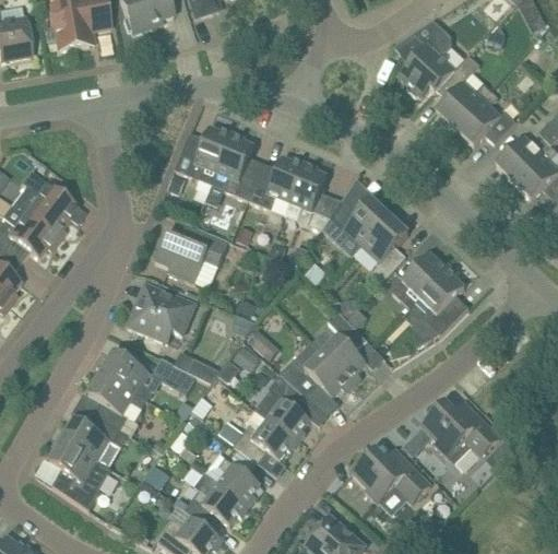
[(86,32),(110,27),(105,0),(69,0),(69,1),(49,6),(58,50),(88,45),(86,32)]
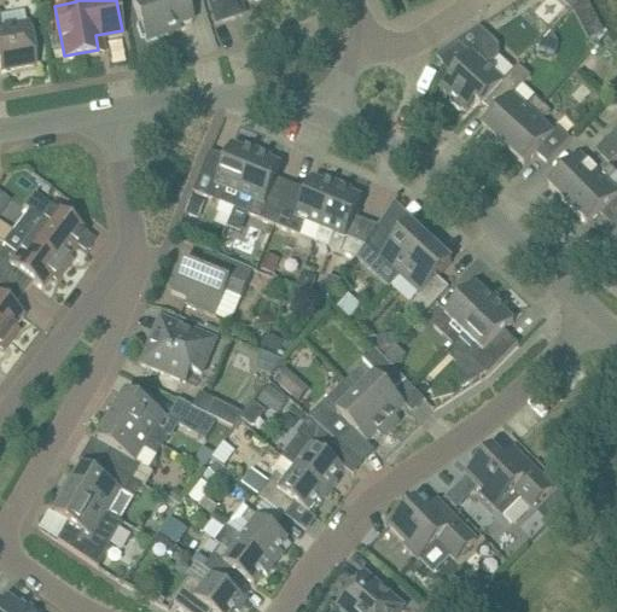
[(133,0),(139,18),(135,19),(140,34),(144,33),(145,36),(167,29),(166,25),(191,17),(186,0),(133,0)]
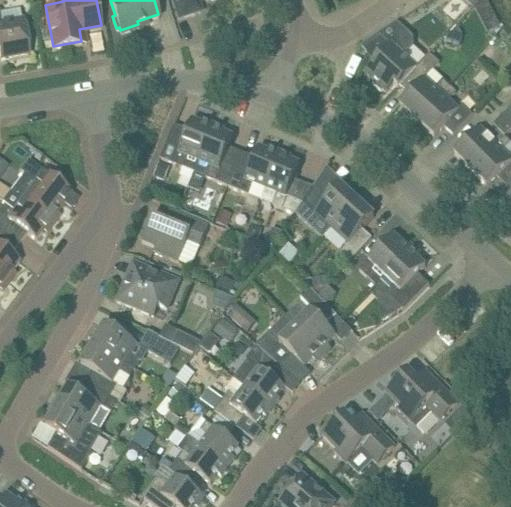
[(199,8),(197,0),(173,0),(178,15),(199,8)]
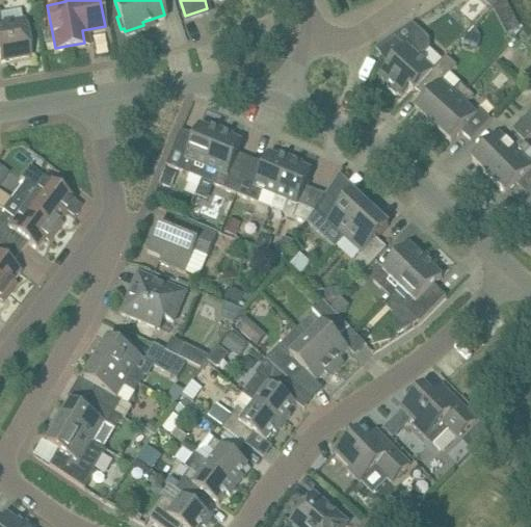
[(496,0),(492,2),(495,9),(508,3),(506,0),(496,0)]
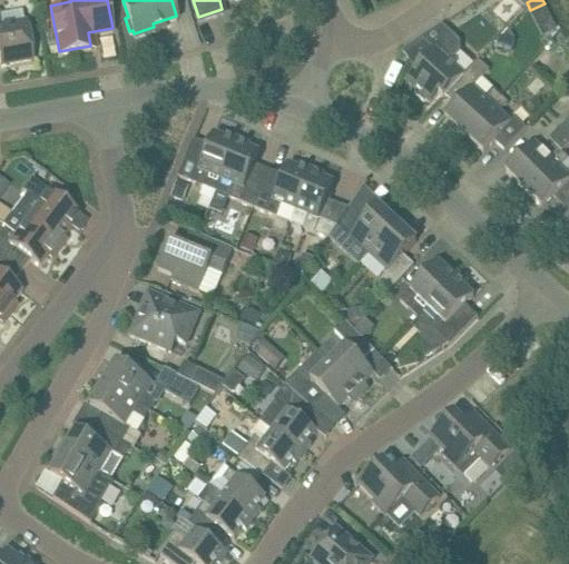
[(0,60),(31,56),(25,18),(0,22),(0,60)]
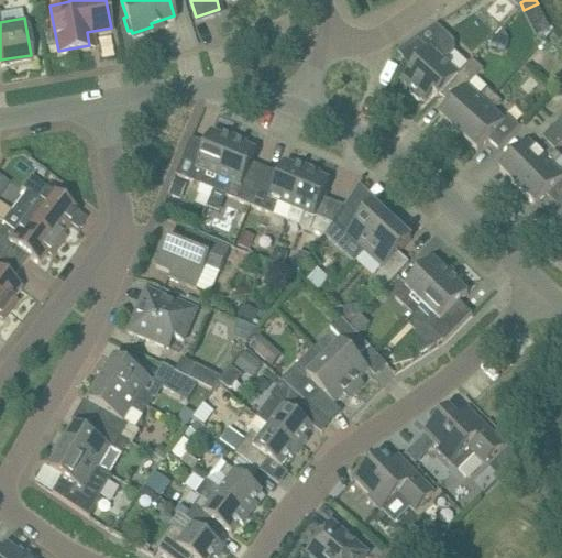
[(437,20),(429,24),(396,46),(410,68),(401,77),(423,98),(432,88),(437,93),(456,70),(444,61),(454,50),(453,34),(437,20)]
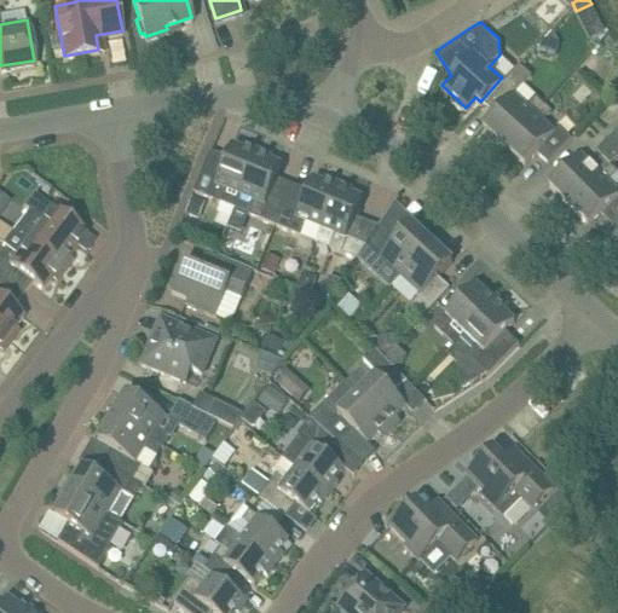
[(483,123),(503,142),(543,99),(535,92),(524,103),(512,91),(530,71),(519,61),(483,100),(494,110),(483,123)]
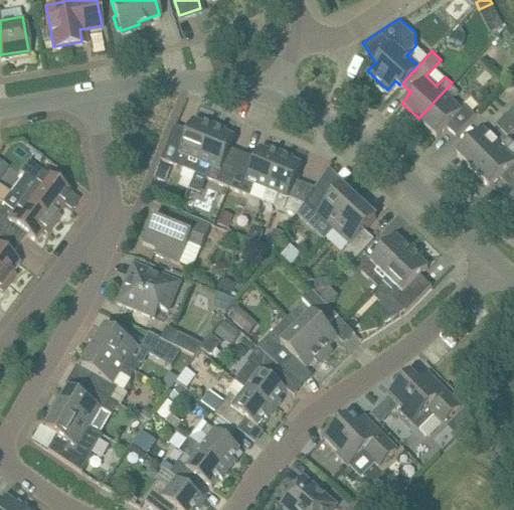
[(458,90),(452,82),(418,118),(436,134),(446,124),(456,133),(475,112),(464,103),(460,107),(450,98),(458,90)]
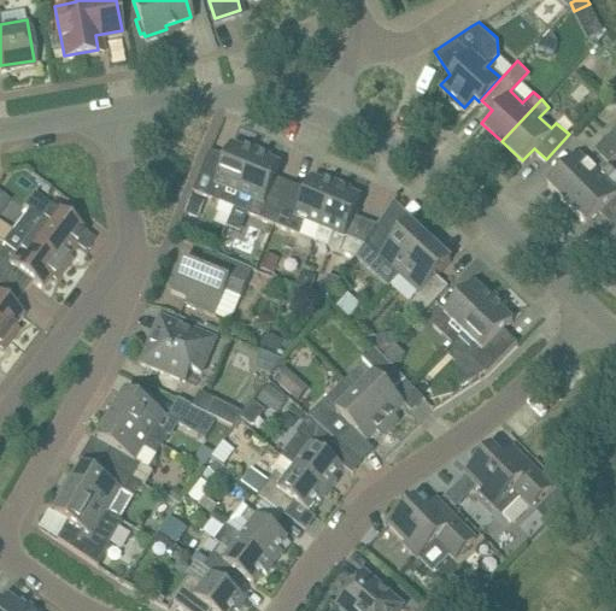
[(546,181),(567,201),(608,160),(608,159),(615,151),(615,124),(594,146),(599,152),(590,162),(578,151),(546,181)]
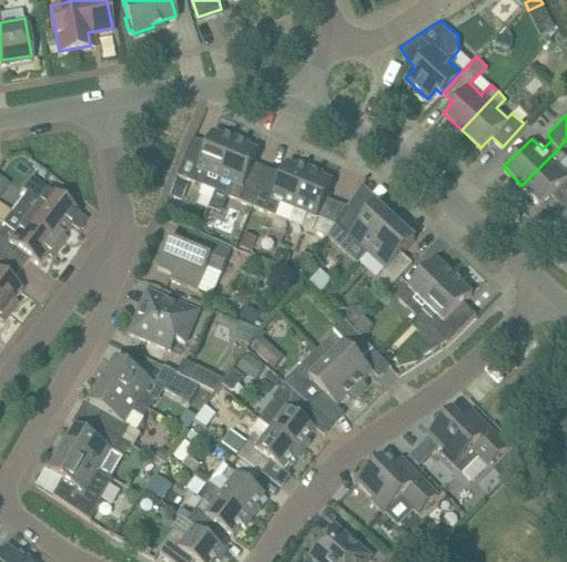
[(178,172),(214,187),(236,134),(224,130),(222,133),(212,129),(204,147),(190,142),(178,172)]
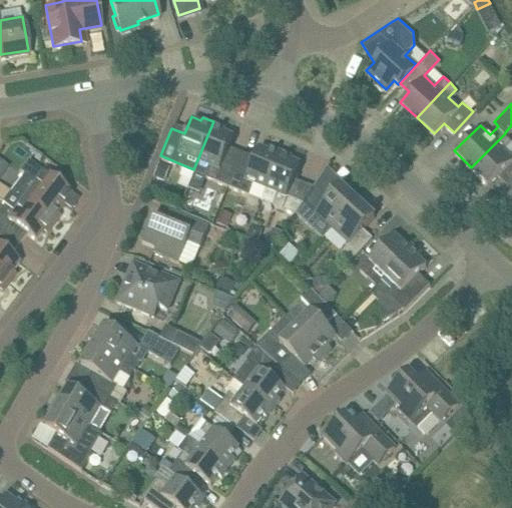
[(226,183),(238,155),(225,150),(232,133),(223,129),(224,126),(213,121),(193,169),(226,183)]
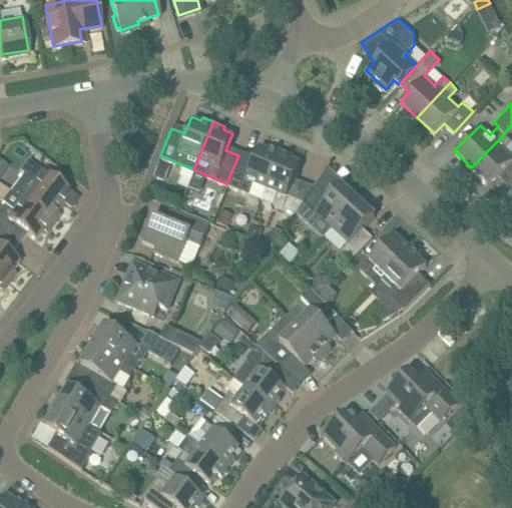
[(511,139),(505,133),(471,167),(487,183),(497,173),(506,182),(511,176),(511,139)]
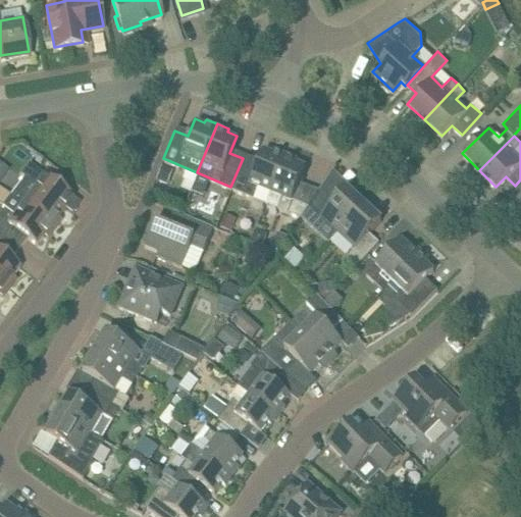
[(256,163),(243,158),(230,187),(254,196),(258,185),(269,189),(284,152),(273,147),(272,151),(262,147),(256,163)]
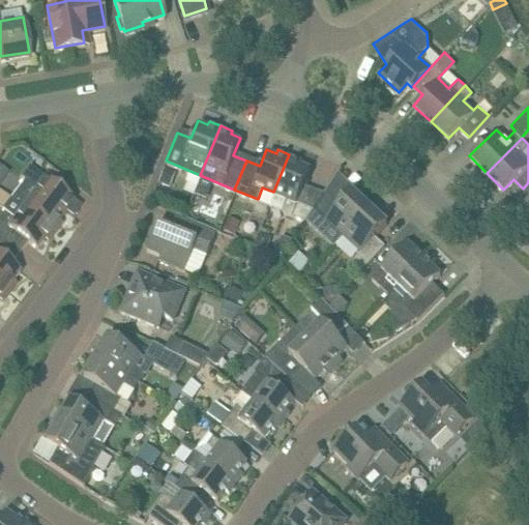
[(300,158),(289,154),(273,192),(269,204),(281,208),(304,219),(312,206),(295,200),(310,167),(299,163),(300,158)]
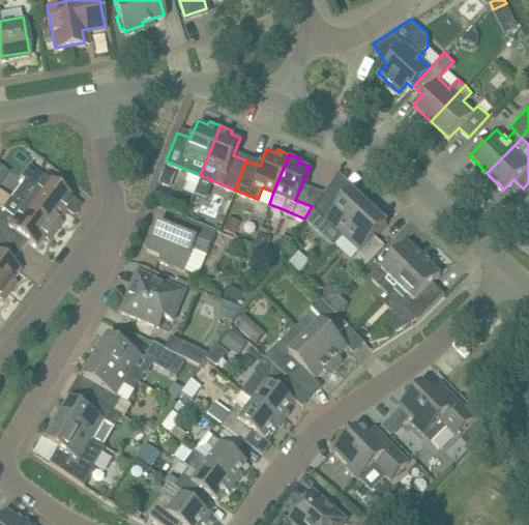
[(33,165),(9,195),(51,226),(65,207),(56,200),(64,190),(33,165)]
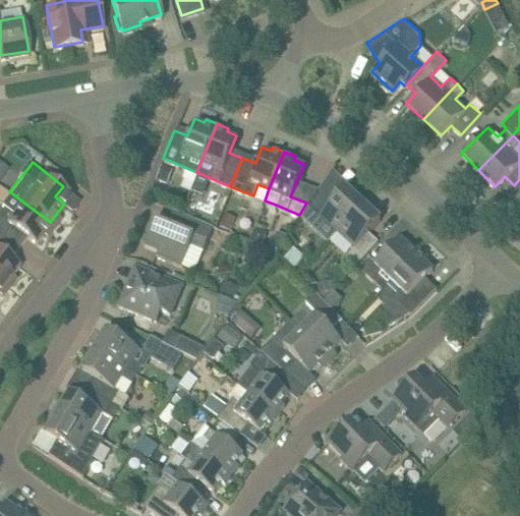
[(337,229),(365,197),(358,191),(355,194),(345,185),(333,197),(319,185),(306,203),(300,213),(310,223),(320,214),(337,229)]
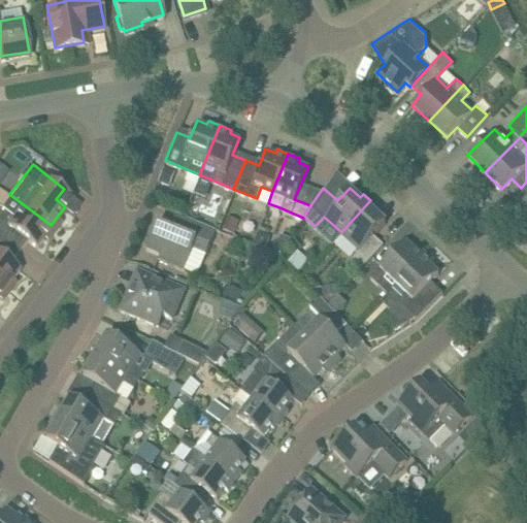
[(36,244),(51,225),(9,194),(2,204),(4,205),(0,210),(0,234),(18,248),(26,237),(36,244)]
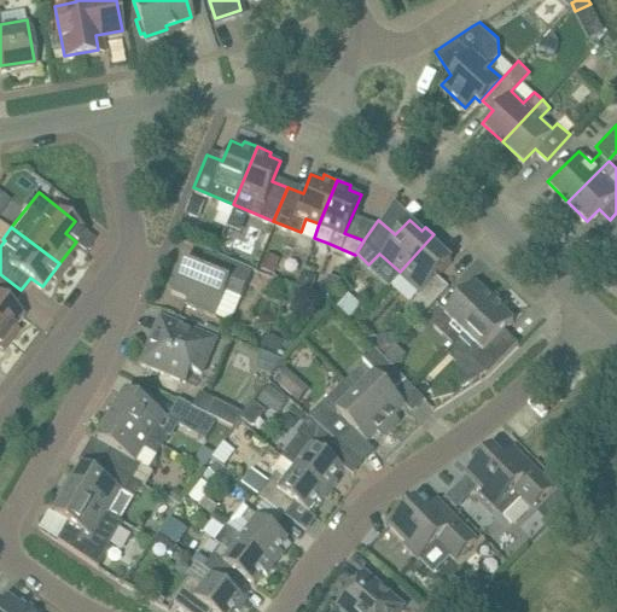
[(442,242),(434,234),(400,272),(420,291),(409,302),(421,313),(448,284),(436,273),(450,257),(438,246),(442,242)]
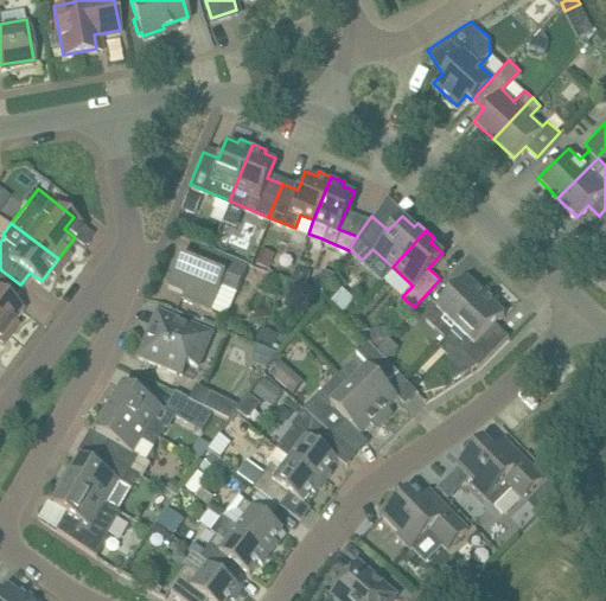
[(248,260),(206,243),(199,261),(179,253),(167,282),(183,289),(180,294),(211,307),(222,282),(236,288),(248,260)]
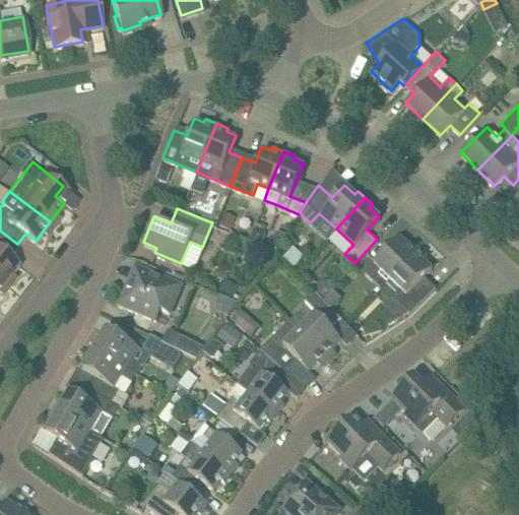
[(0,276),(5,280),(19,262),(9,254),(17,244),(0,231),(0,276)]
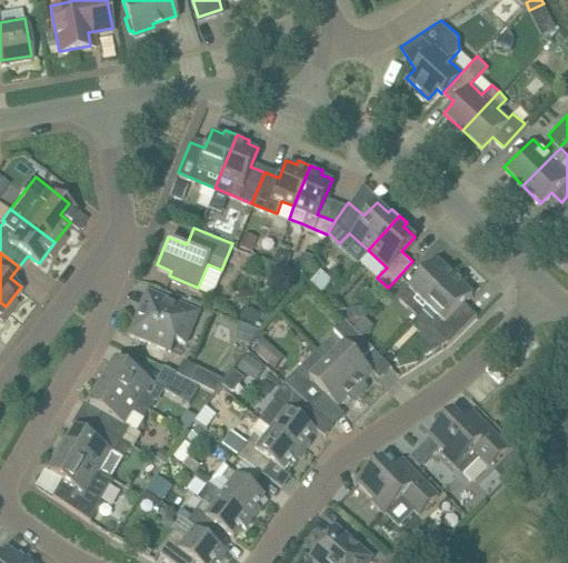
[(398,295),(416,313),(458,270),(452,264),(448,269),(437,257),(398,295)]
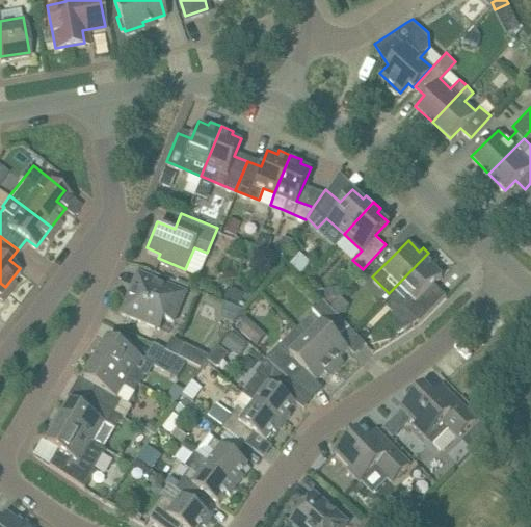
[(434,259),(428,253),(389,293),(398,301),(399,300),(419,319),(445,292),(433,281),(441,272),(430,262),(434,259)]
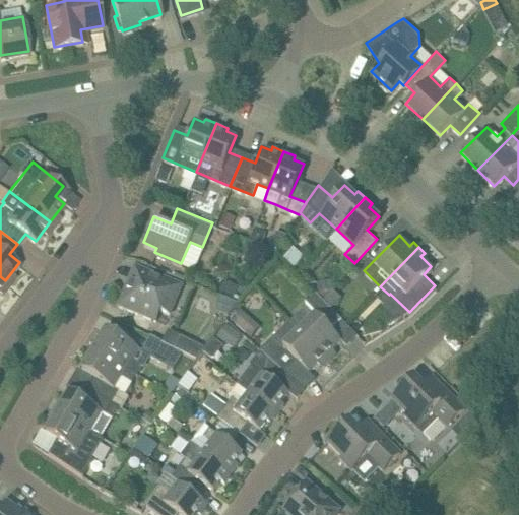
[(134,263),(118,303),(155,318),(159,307),(169,311),(181,282),(134,263)]
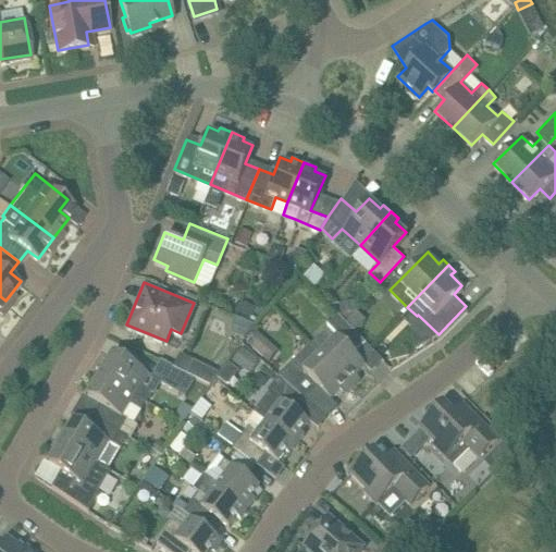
[(365,340),(338,313),(320,332),(330,342),(320,351),(351,383),(357,378),(353,373),(365,363),(353,351),(365,340)]
